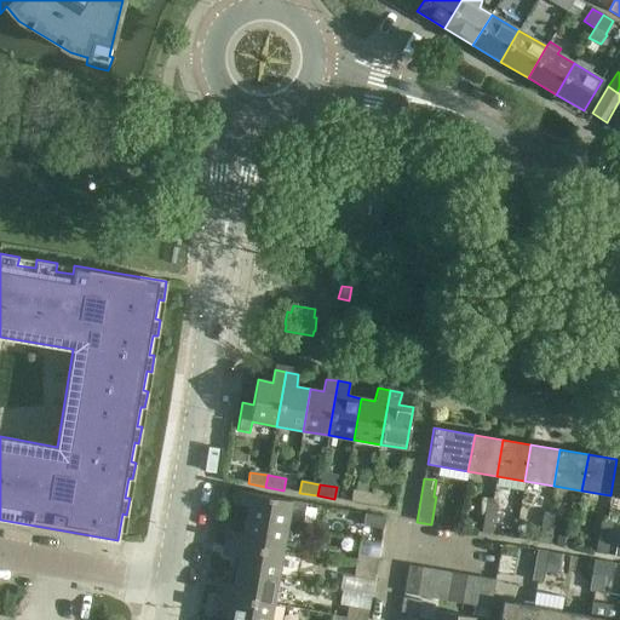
[(369,505),(371,493),(352,491),(350,501),(369,505)]
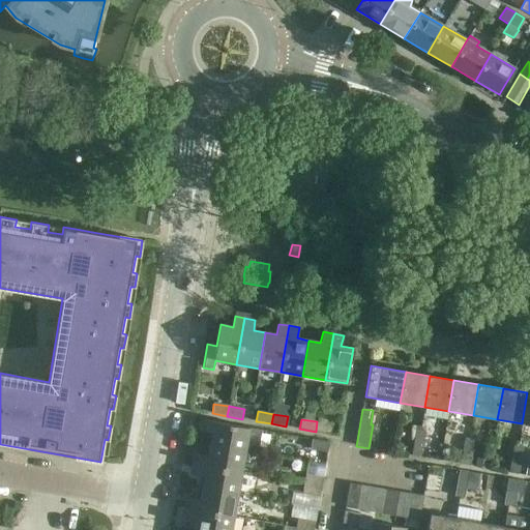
[(204,420),(201,431),(211,433),(209,444),(245,450),(258,452),(261,430),(204,420)]
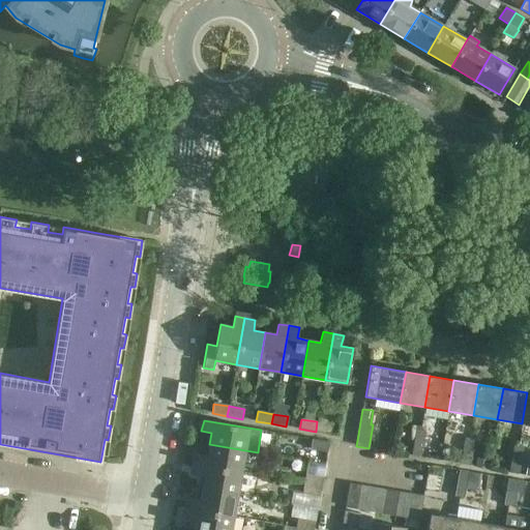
[(317,421),(316,432),(330,435),(332,424),(317,421)]
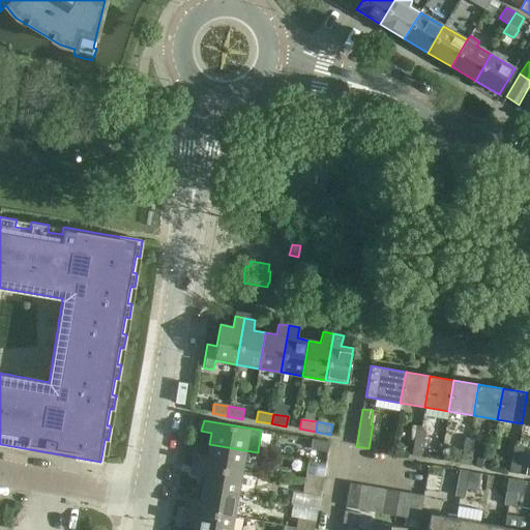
[(413,443),(422,445),(424,432),(415,430),(413,443)]
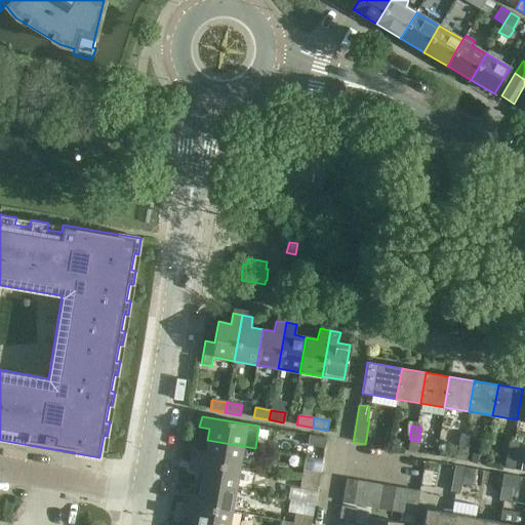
[(326,438),(311,435),(310,435),(308,445),(324,448),(326,438)]
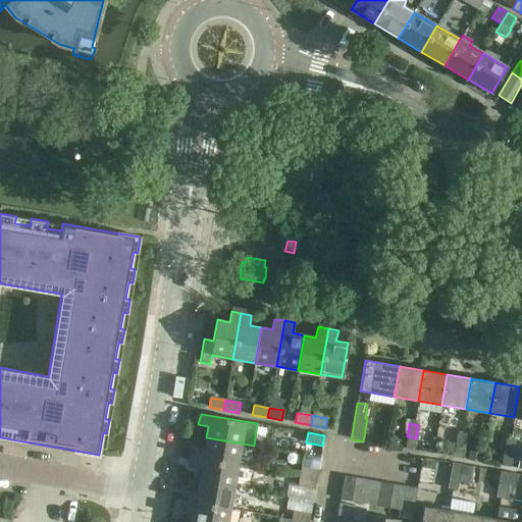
[(456,445),(463,447),(465,433),(458,432),(456,445)]
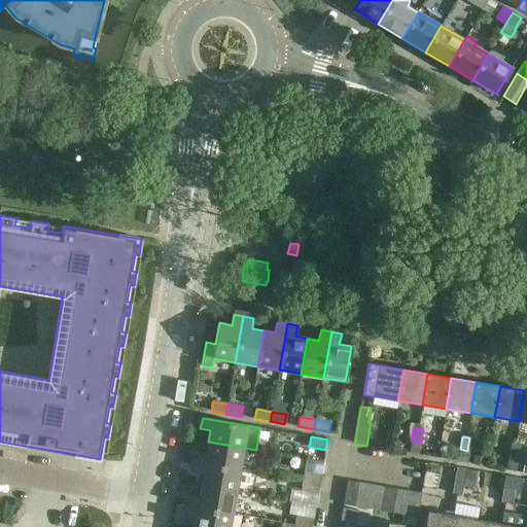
[(420,443),(411,441),(409,453),(418,455),(420,443)]
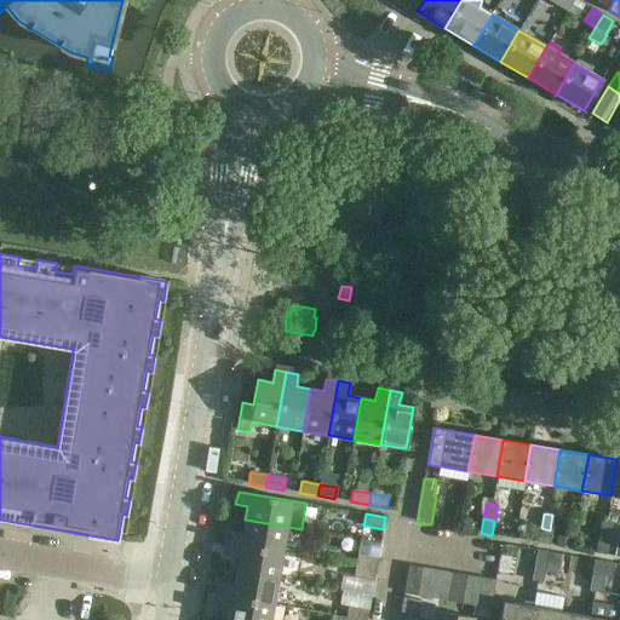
[(282,552),(287,527),(245,520),(242,534),(230,532),(228,544),(282,552)]
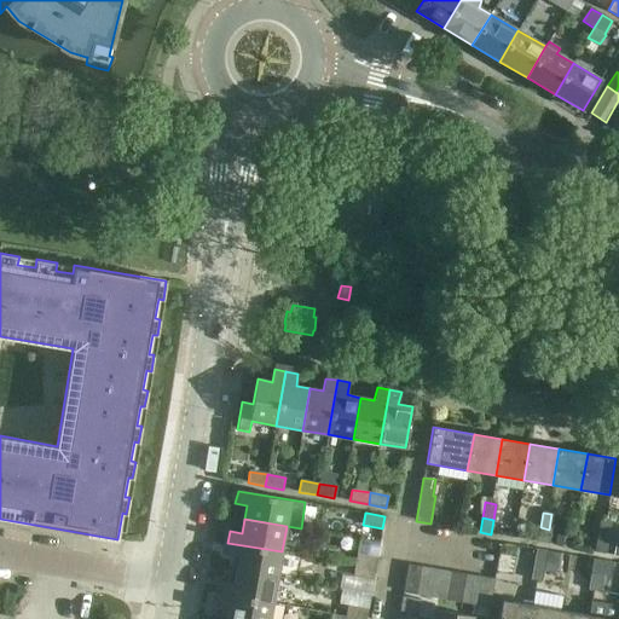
[(597,538),(606,539),(609,525),(600,522),(597,538)]
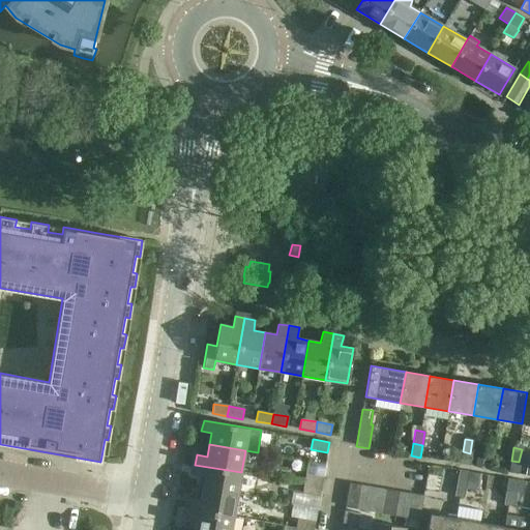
[(470,453),(463,451),(460,465),(468,467),(470,453)]
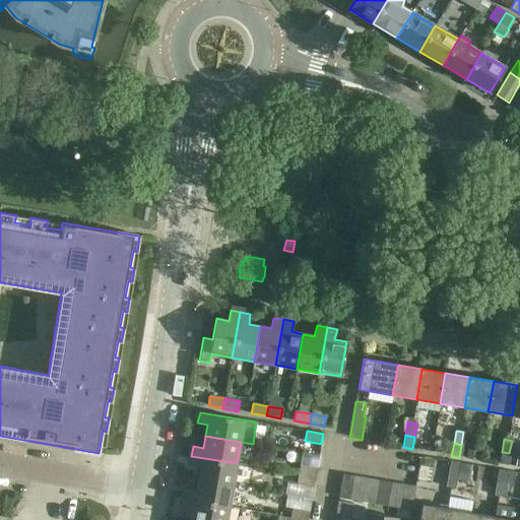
[(467,449),(466,458),(478,460),(480,451),(467,449)]
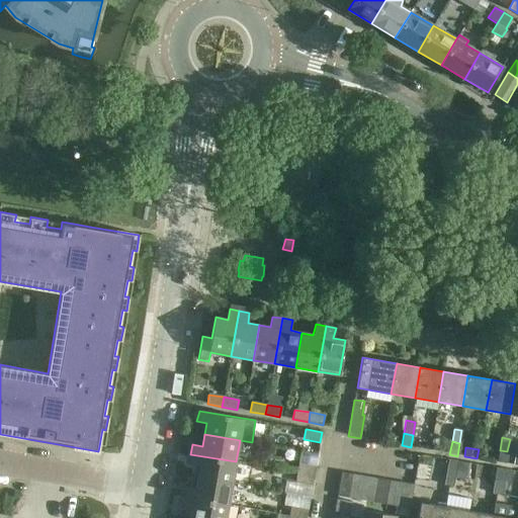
[(508,451),(507,451),(500,450),(497,462),(505,464),(508,451)]
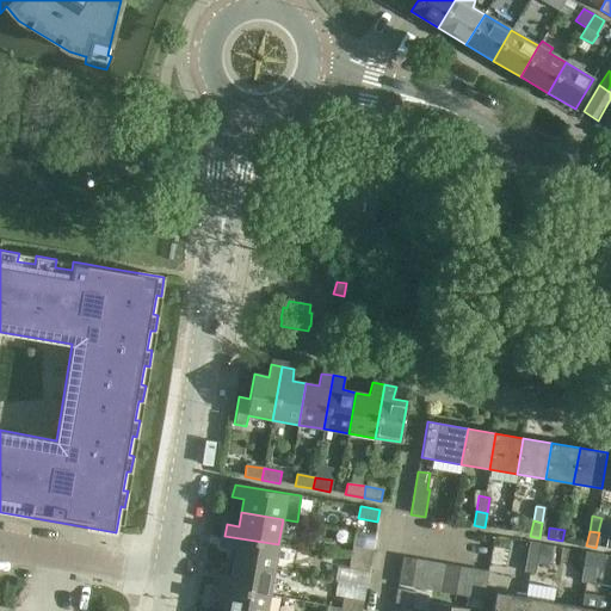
[(273,571),(278,544),(224,536),(222,548),(235,550),(233,562),(273,571)]
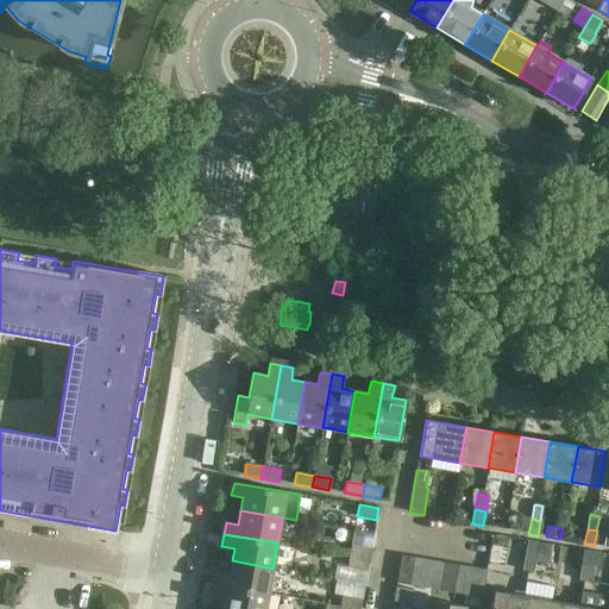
[(560,547),(527,541),(525,557),(534,559),(534,560),(557,565),(560,547)]
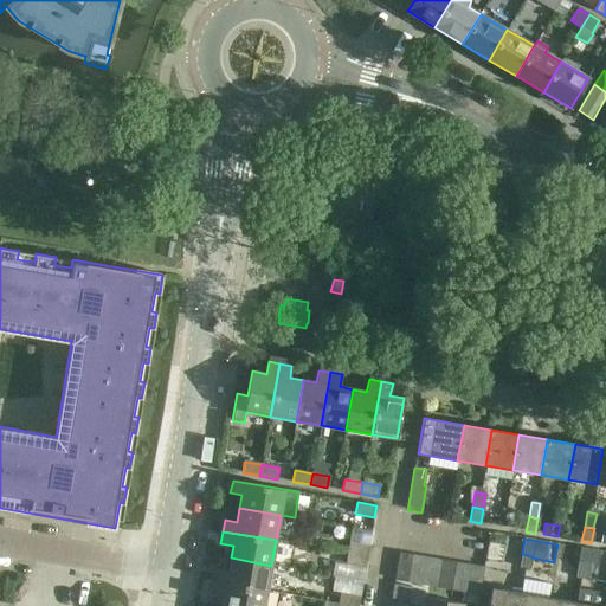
[(348,553),(367,556),(369,546),(350,542),(348,553)]
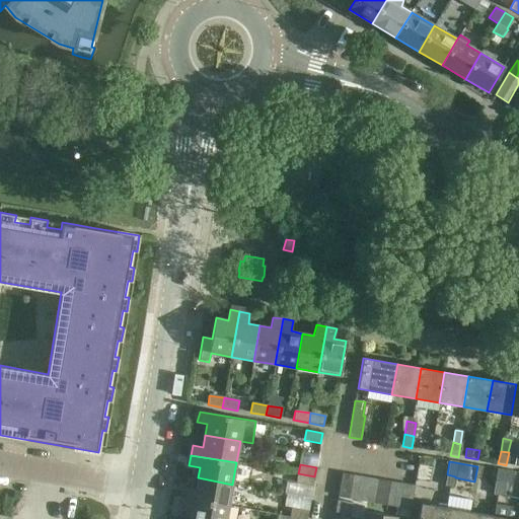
[(495,484),(503,485),(505,471),(498,470),(495,484)]
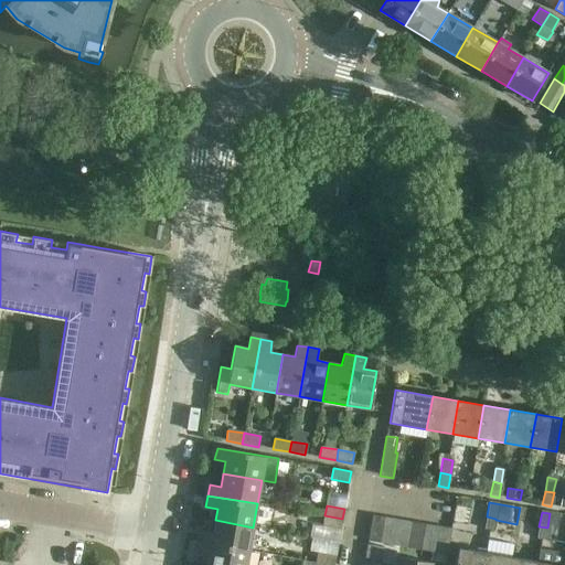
[(342,519),(324,515),(322,526),(341,530),(342,519)]
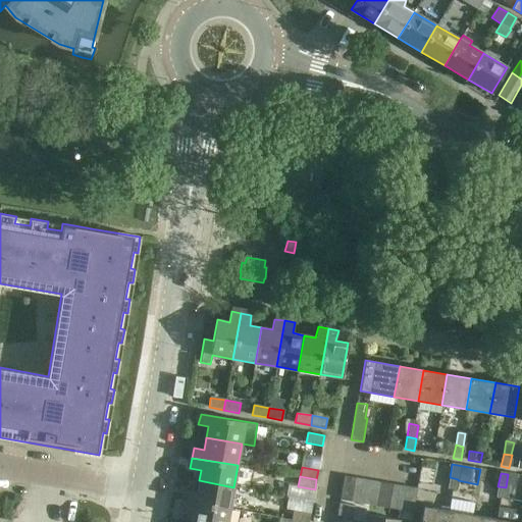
[(352,502),(356,478),(344,476),(340,500),(352,502)]
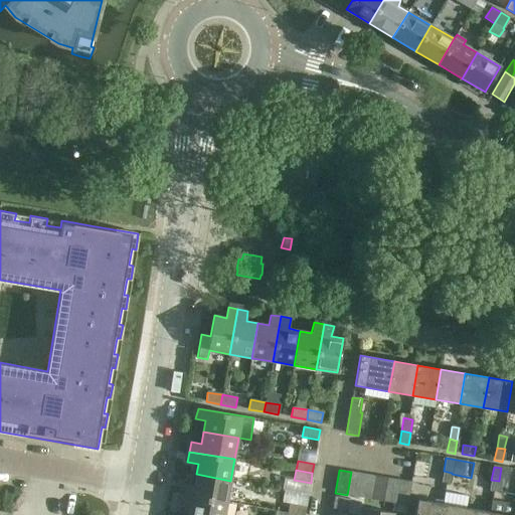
[(442,484),(450,485),(452,474),(452,473),(444,471),(442,484)]
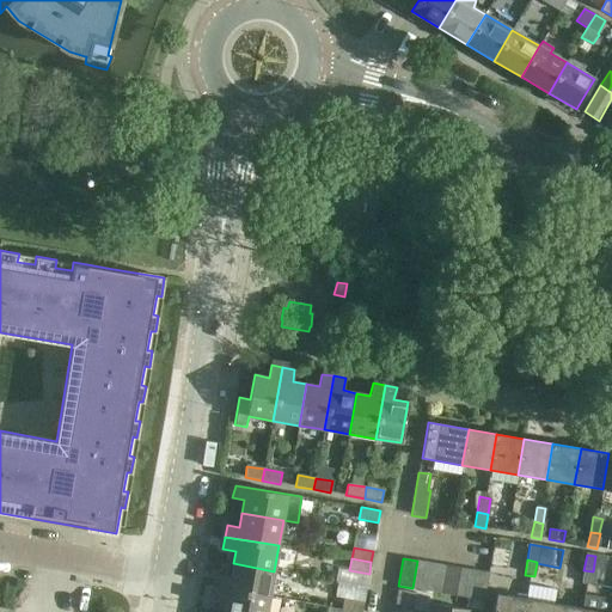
[(427,591),(432,563),(417,561),(412,588),(427,591)]
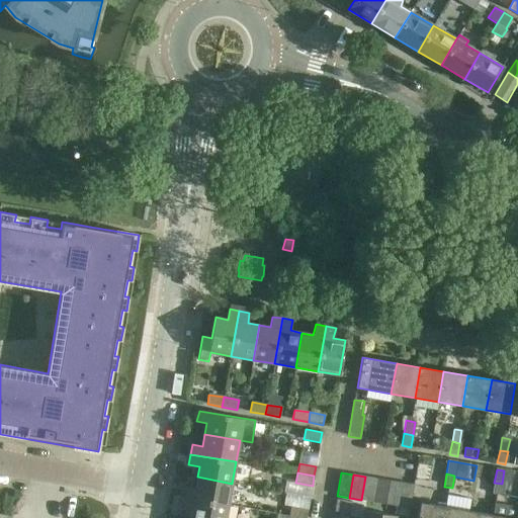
[(228,505),(232,484),(197,477),(195,489),(185,487),(183,497),(228,505)]
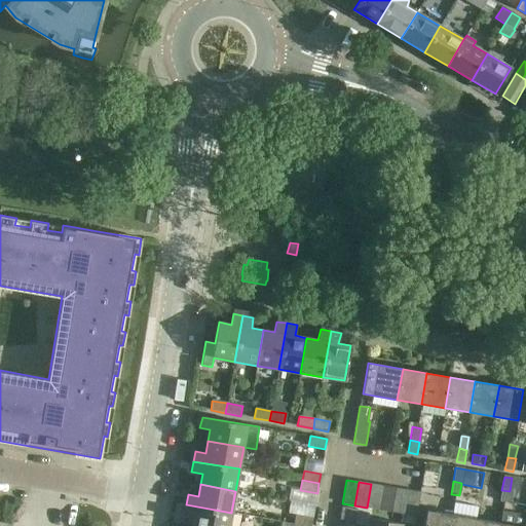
[(371,484),(367,508),(379,510),(383,486),(371,484)]
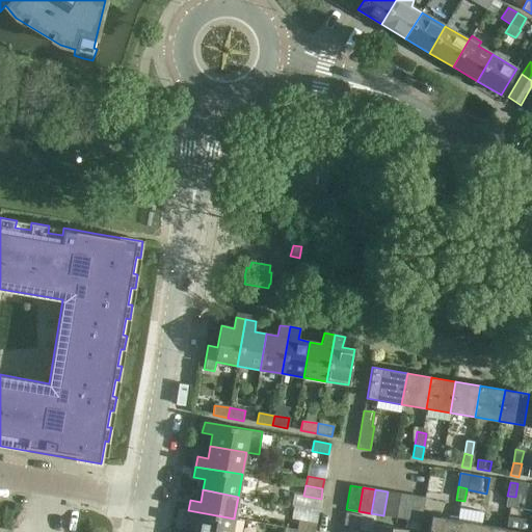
[(388,491),(383,515),(396,517),(400,494),(388,491)]
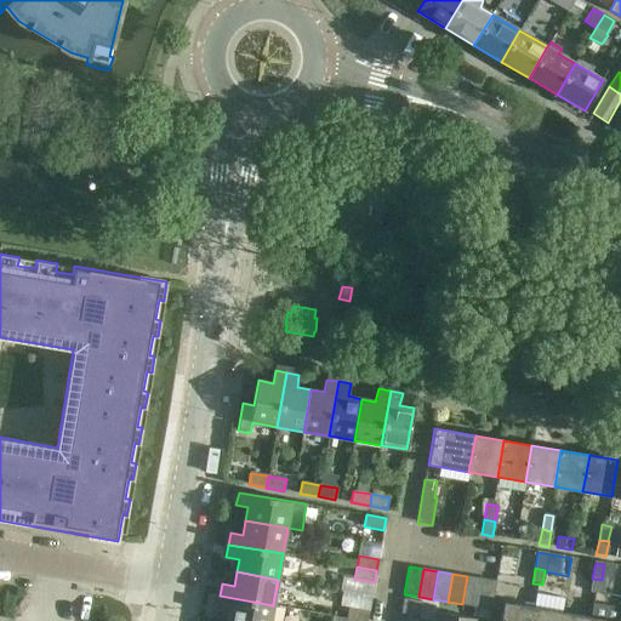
[(477,608),(482,579),(467,576),(462,604),(477,608)]
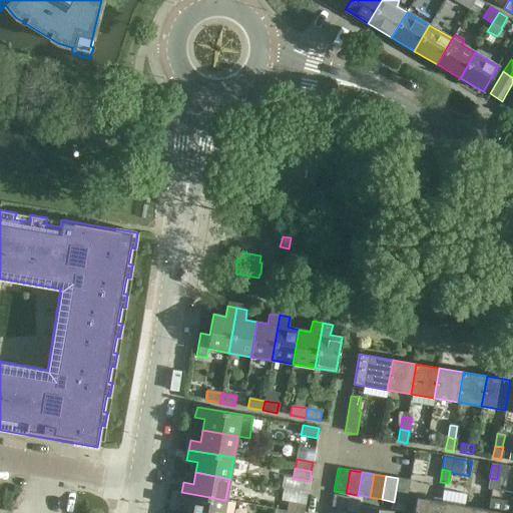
[(398,478),(394,502),(406,504),(410,480),(398,478)]
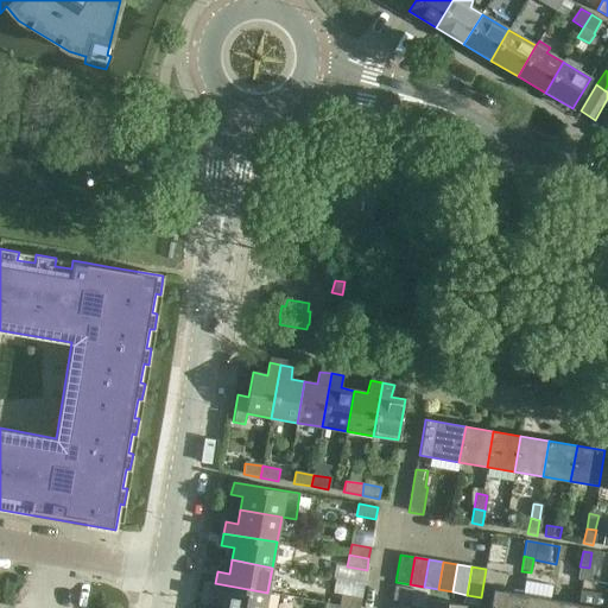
[(589,568),(580,567),(577,581),(587,583),(589,568)]
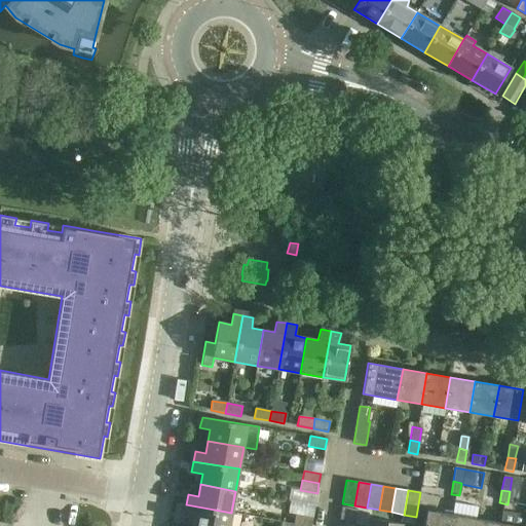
[(295,524),(309,525),(311,525),(315,505),(290,500),(288,513),(296,515),(295,524)]
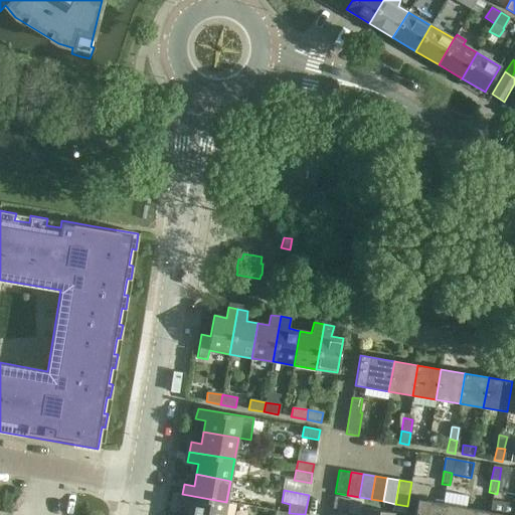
[(224,514),(226,502),(182,494),(180,504),(190,506),(188,514),(224,514)]
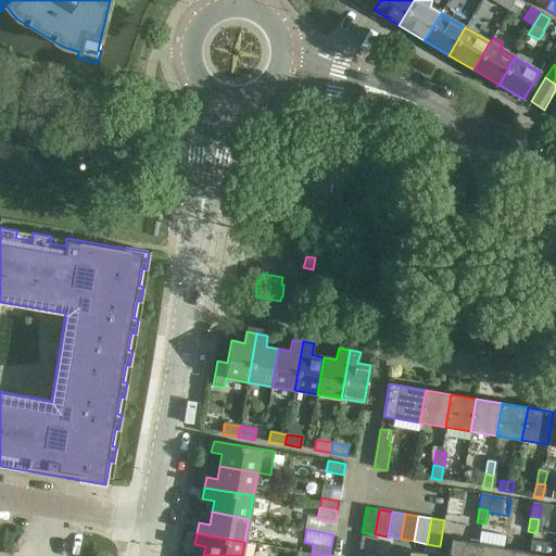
[(359,548),(375,552),(377,538),(362,535),(359,548)]
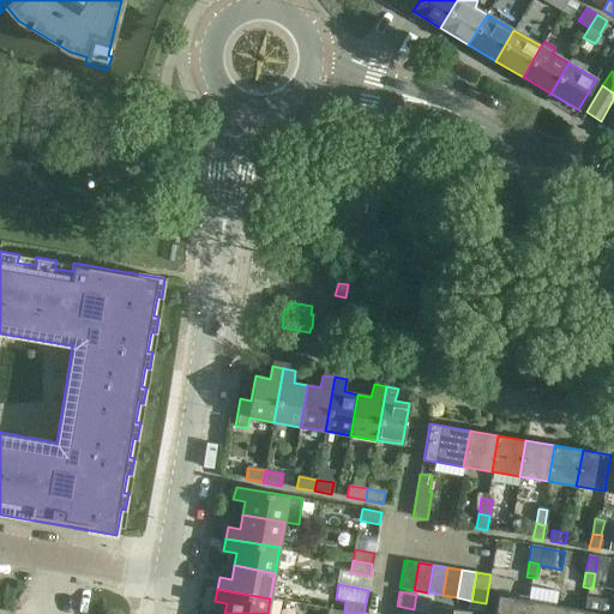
[(499,596),(495,613),(524,613),(528,601),(499,596)]
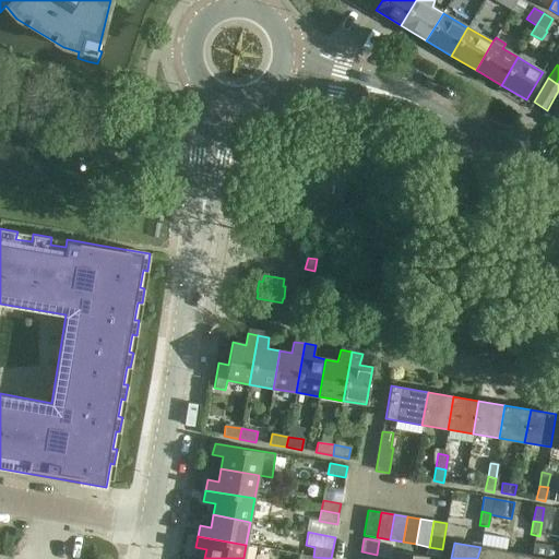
[(477,558),(504,558),(506,551),(480,547),(477,558)]
